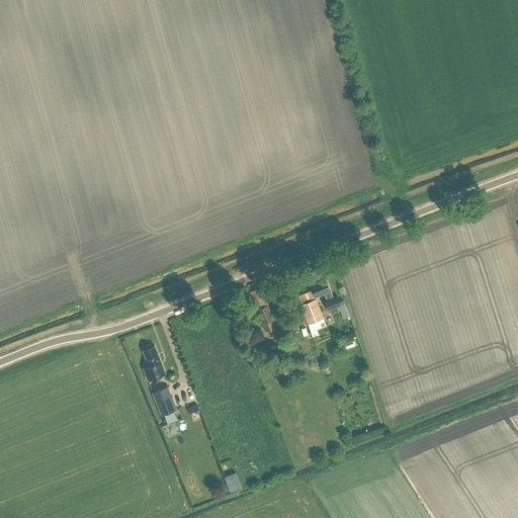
[(330,290),(326,278),(310,284),(315,296),(324,292),(327,299),(324,300),(328,310),(337,306),(341,305),(340,301),(337,295),(333,297),(330,290)]
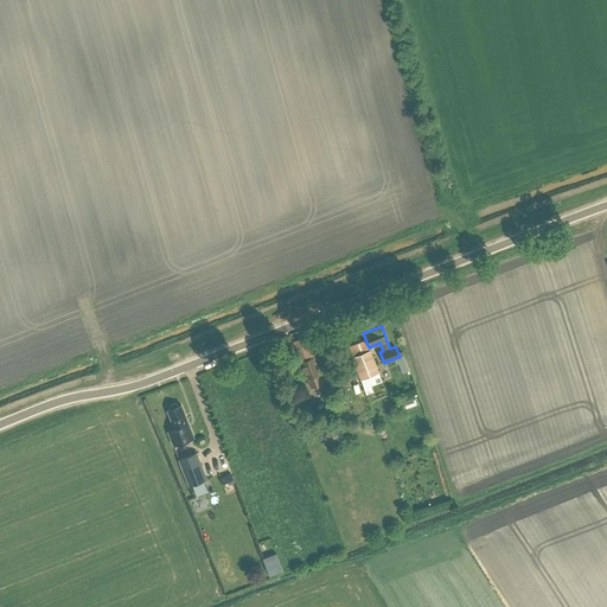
[(293,342),(299,360),(300,362),(301,362),(311,387),(324,382),(307,336),(305,337),(293,342)]
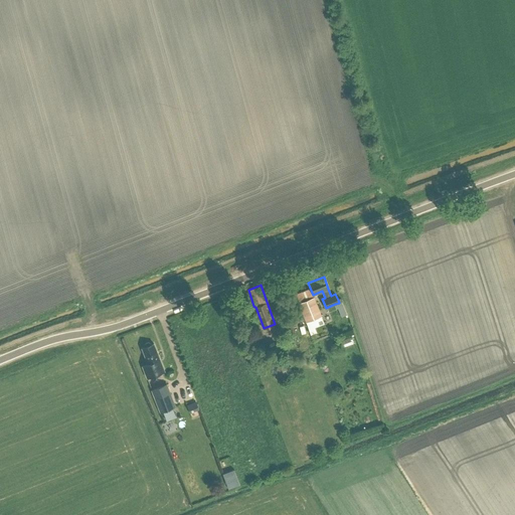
[(322,315),(314,296),(298,303),(306,322),(322,315)]
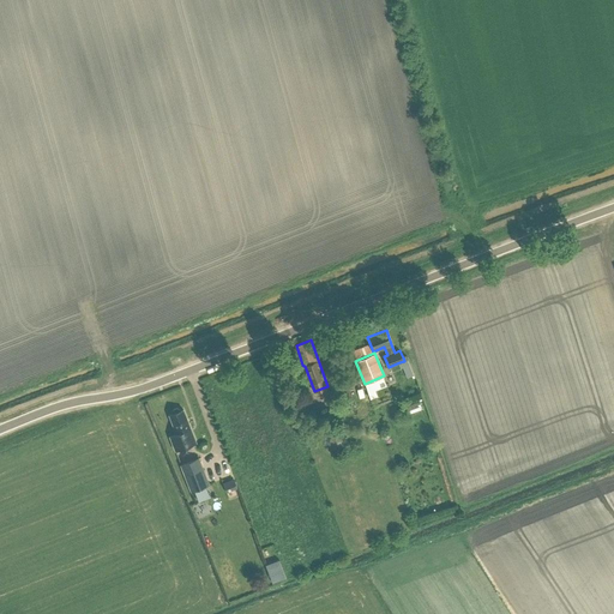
[(404,361),(399,362),(402,368),(411,365),(408,355),(403,357),(404,361)]
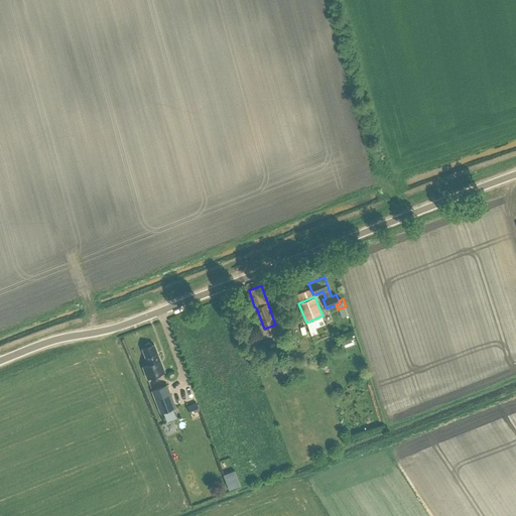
[(251,316),(243,319),(245,327),(247,326),(248,328),(251,326),(251,325),(254,323),(251,316)]
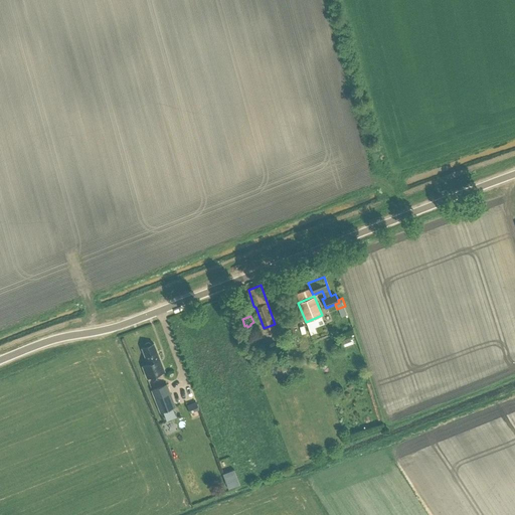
[(298,343),(292,324),(287,326),(293,345),(298,343)]
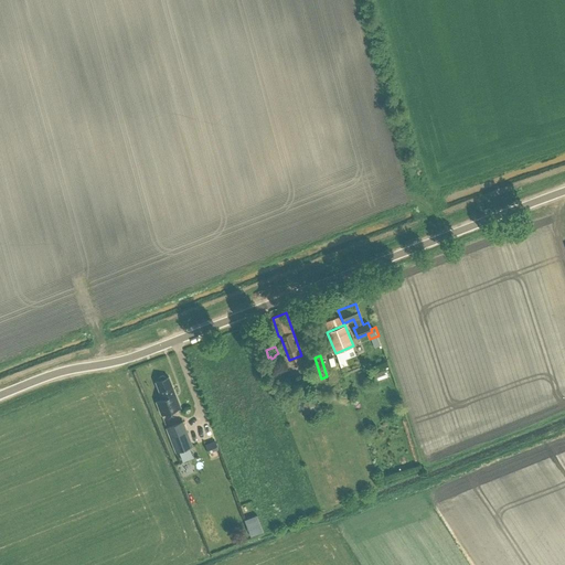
[(166,377),(164,376),(162,375),(159,376),(158,379),(159,381),(156,382),(162,398),(156,402),(161,414),(176,408),(171,396),(176,394),(168,376),(166,377)]
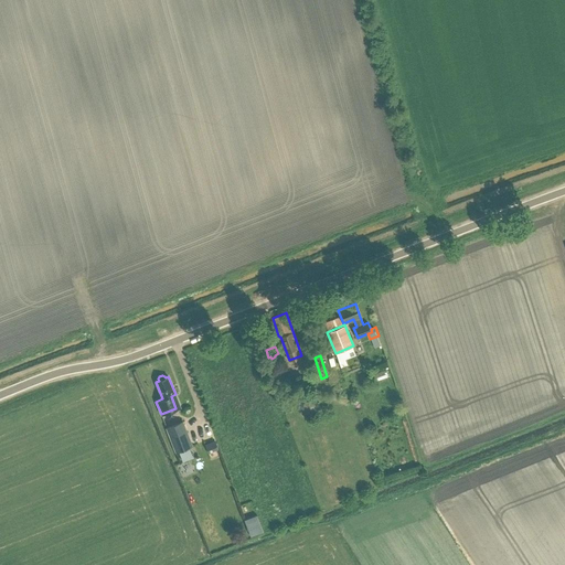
[(301,381),(305,390),(315,386),(311,377),(301,381)]
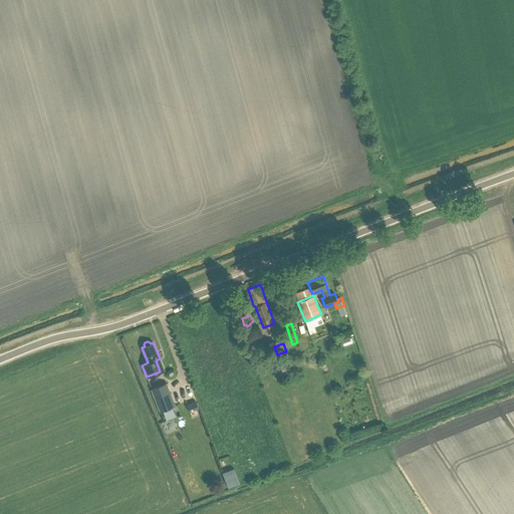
[(167,383),(151,390),(160,413),(176,407),(167,383)]
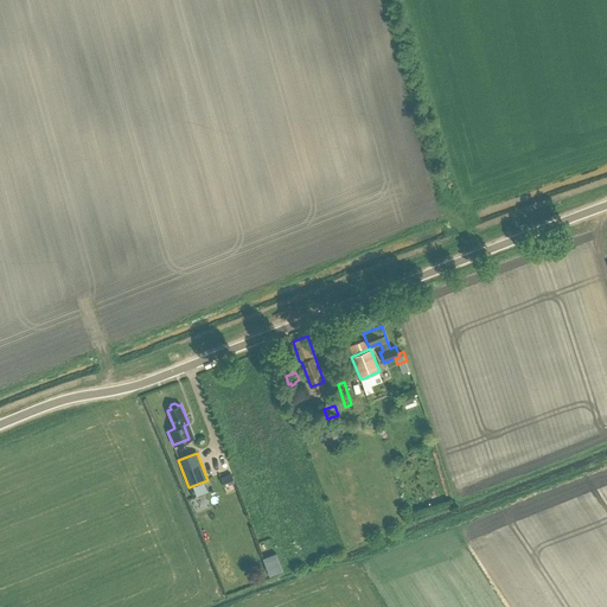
[(221,478),(224,487),(235,484),(231,473),(221,478)]
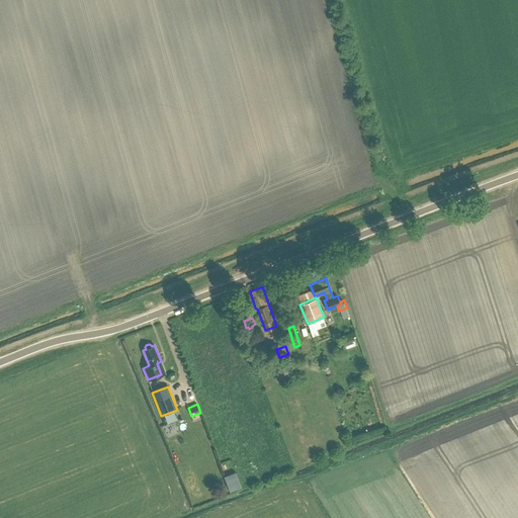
[(235,471),(224,477),(230,491),(241,487),(235,471)]
